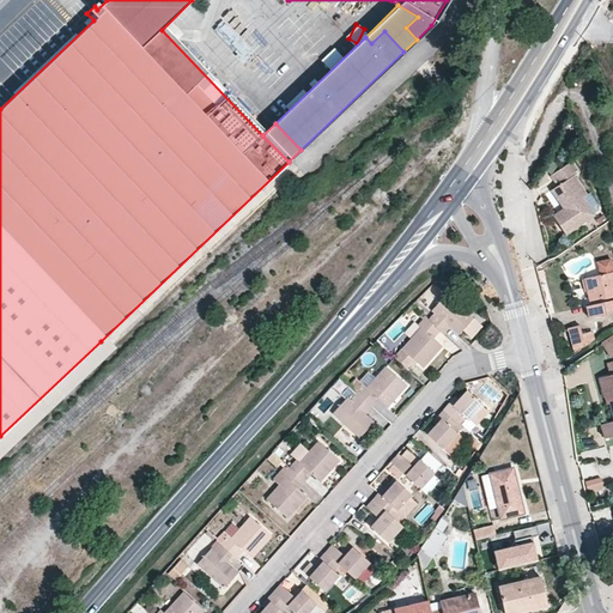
[(553,189),(562,202),(565,200),(569,206),(566,208),(554,216),(566,234),(595,214),(583,196),(587,194),(575,175),(580,173),(572,161),(552,174),(559,184),(553,189)]
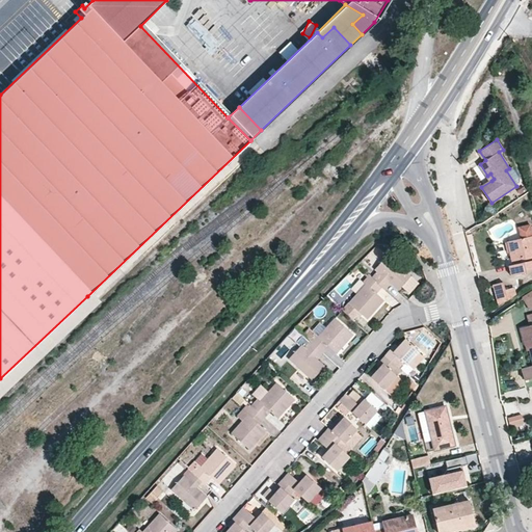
[(506,170),(515,185),(519,182),(520,178),(511,167),(509,168),(506,170)]
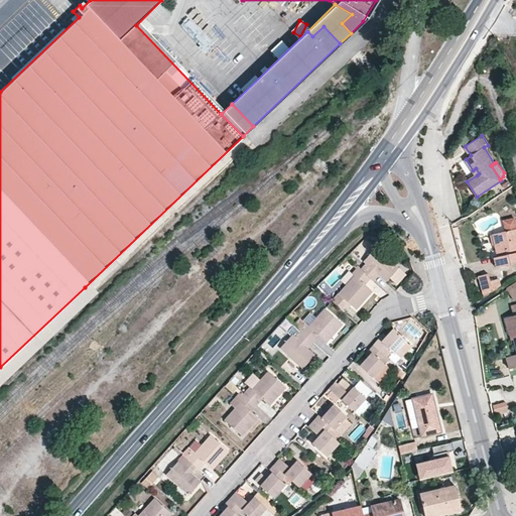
[(511,263),(515,261),(515,222),(515,219),(503,221),(506,232),(493,235),(498,257),(501,267),(511,264),(511,263)]
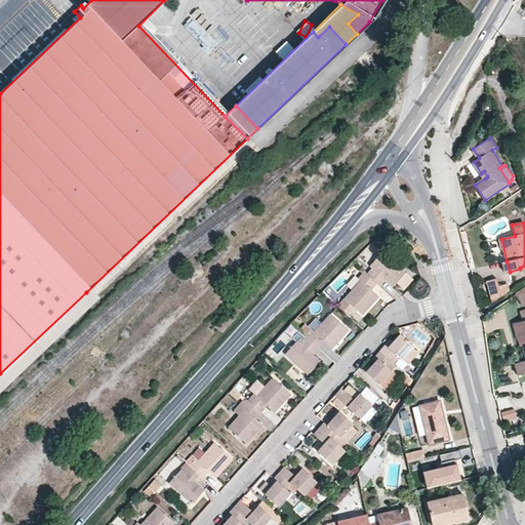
[(385,250),(338,305),(349,313),(355,309),(362,316),(379,296),(373,288),(387,276),(395,284),(408,271),(385,250)]
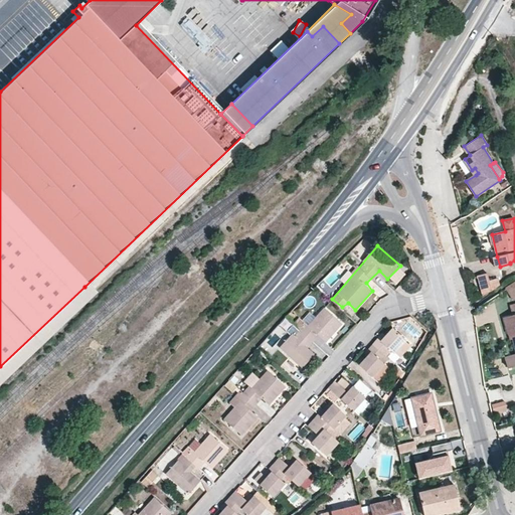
[(488,273),(478,276),(484,296),(501,287),(498,279),(490,281),(488,273)]
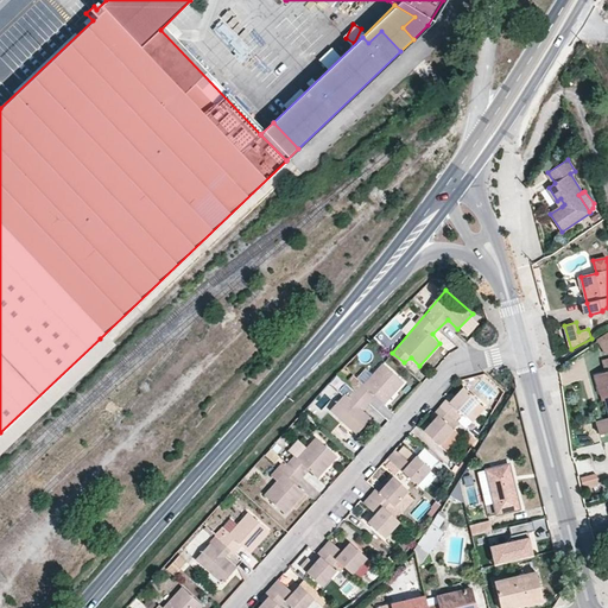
[(0,453),(111,349),(100,339),(0,431),(0,453)]
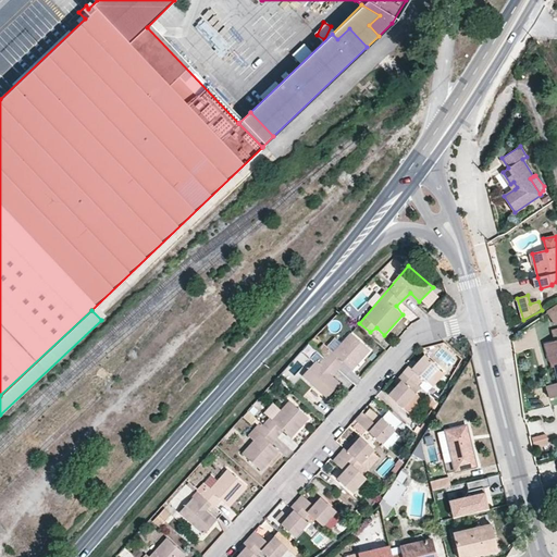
[(556,329),(554,330),(556,342),(546,344),(551,361),(556,360),(556,366),(556,385),(549,387),(552,398),(556,397),(556,329)]
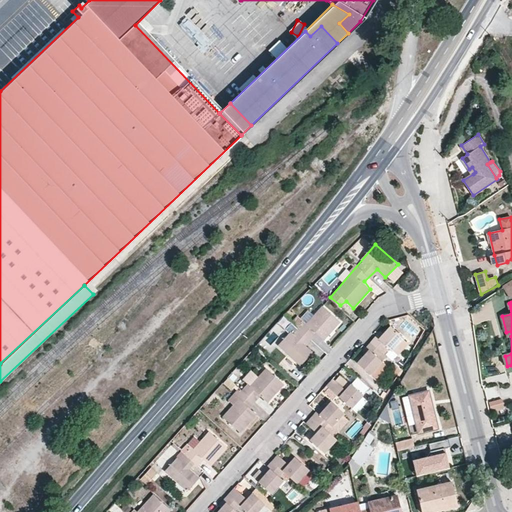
[(290,331),(279,344),(301,363),(313,350),(302,341),(314,330),(324,339),(341,321),(324,304),(308,324),(305,319),(293,333),(290,331)]
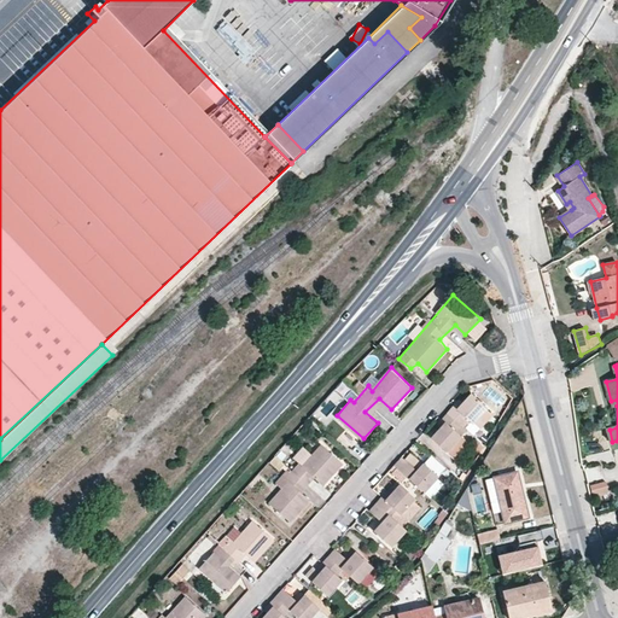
[(449,412),(467,427),(465,421),(470,417),(473,419),(487,406),(473,392),(459,408),(456,406),(449,412)]
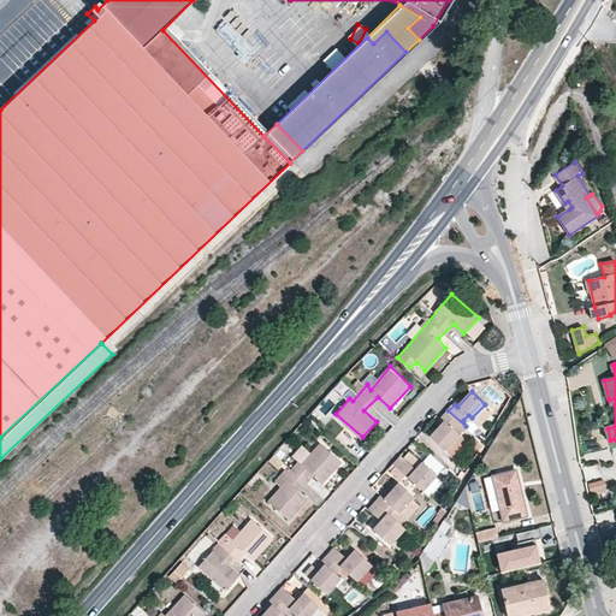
[(431,433),(445,448),(466,426),(448,410),(442,416),(445,419),(431,433)]
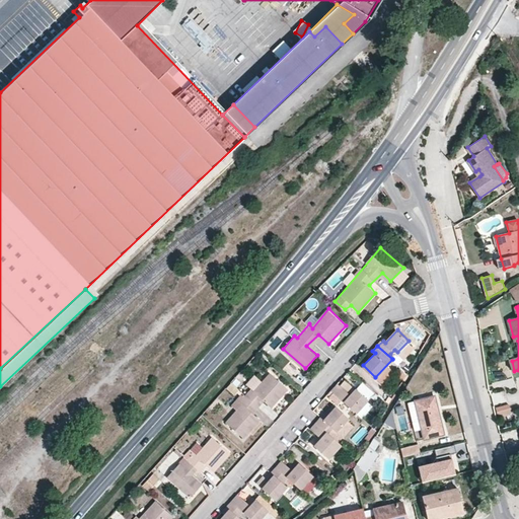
[(402,370),(399,375),(404,380),(408,373),(402,370)]
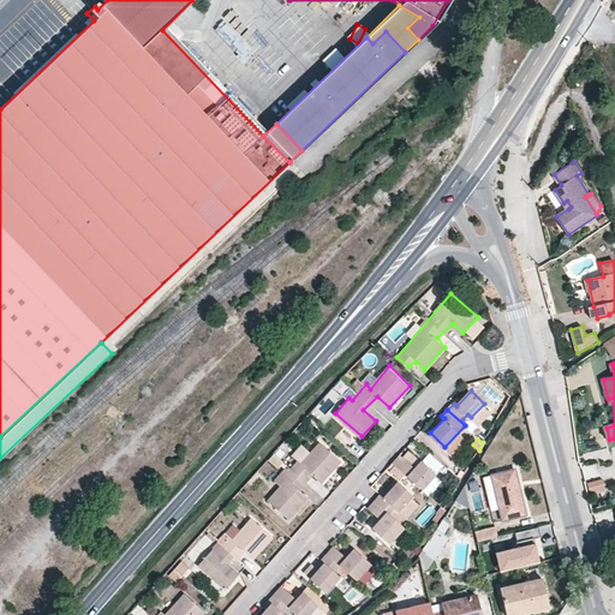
[(290,477),(269,497),(290,517),(308,496),(296,485),(310,470),(322,482),(341,461),(321,441),(302,463),(298,459),(284,473),(290,477)]
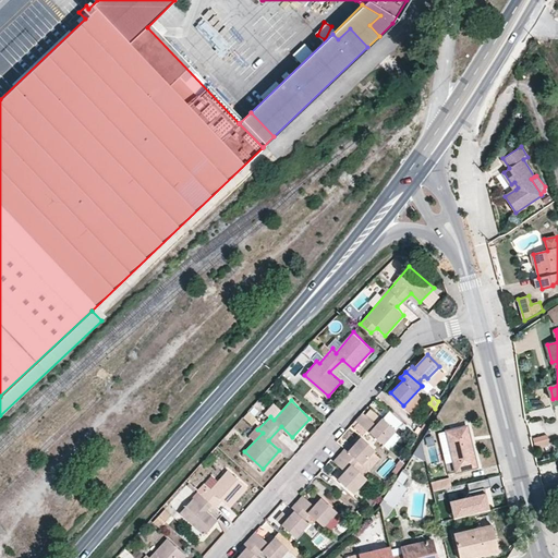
[(356,419),(384,441),(396,427),(383,416),(376,424),(364,412),(356,419)]
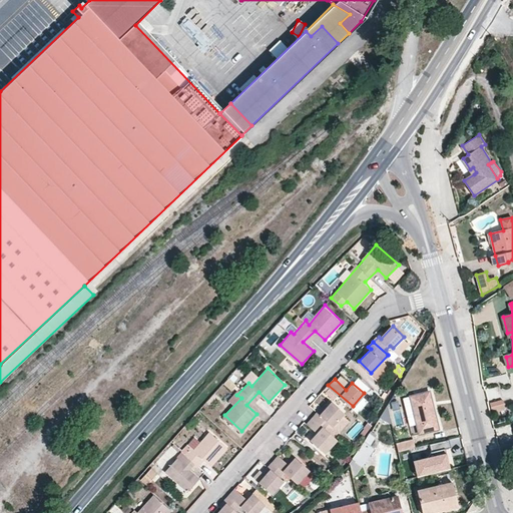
[(428,392),(410,396),(418,432),(437,428),(428,392)]
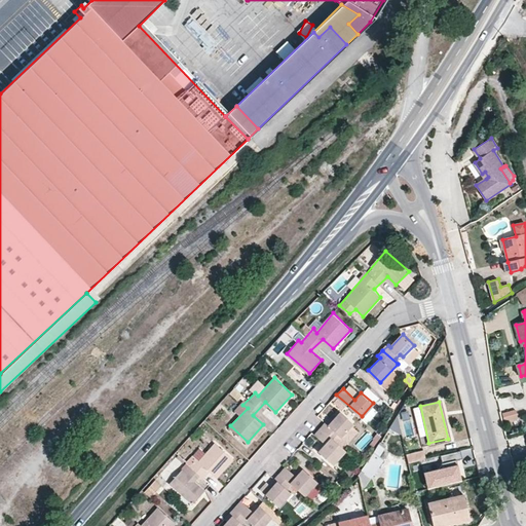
[(363,419),(368,422),(375,410),(370,407),(363,419)]
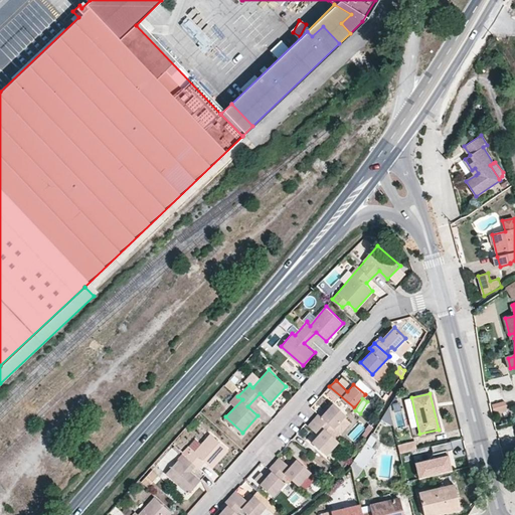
[(504,400),(492,404),(495,414),(507,410),(504,400)]
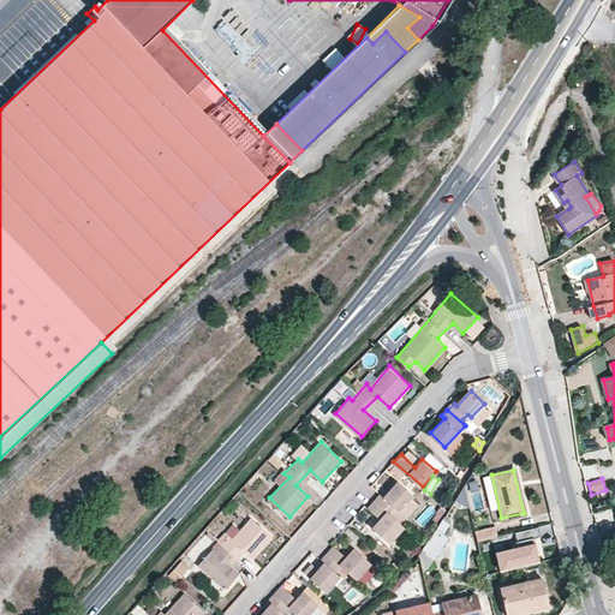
[(381,495),(369,508),(381,519),(371,527),(390,545),(406,527),(402,524),(422,503),(399,482),(383,497),(381,495)]
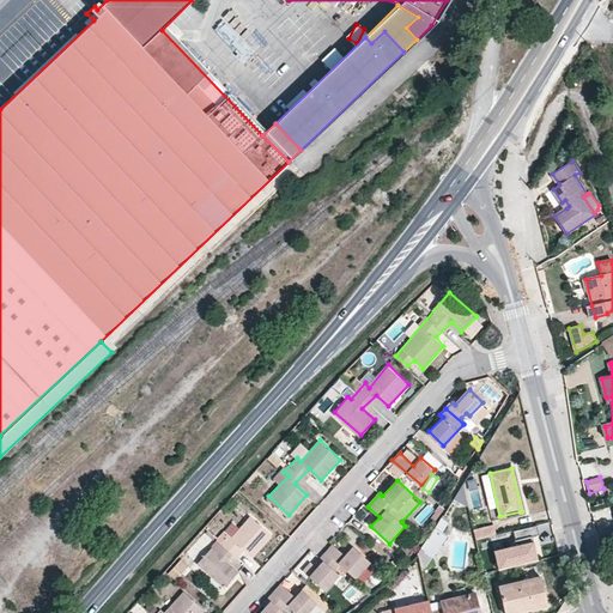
[(211,548),(196,562),(224,587),(237,571),(226,560),(241,545),(253,554),(272,533),(252,516),(230,538),(228,534),(213,551),(211,548)]
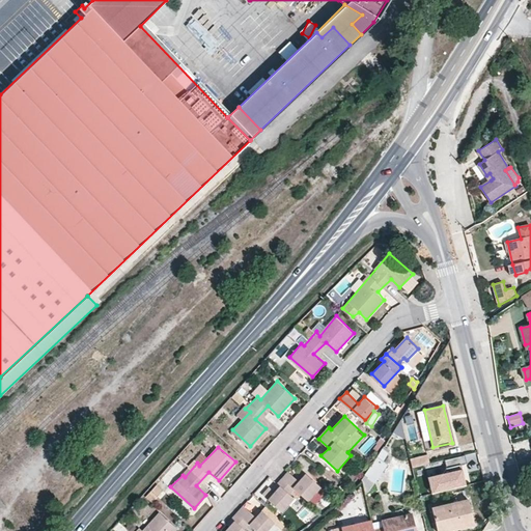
[(383,448),(376,456),(383,460),(389,452),(383,448)]
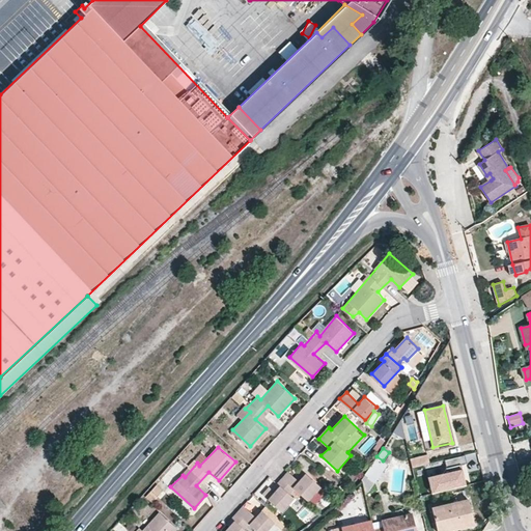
[(427,454),(409,458),(411,468),(429,464),(427,454)]
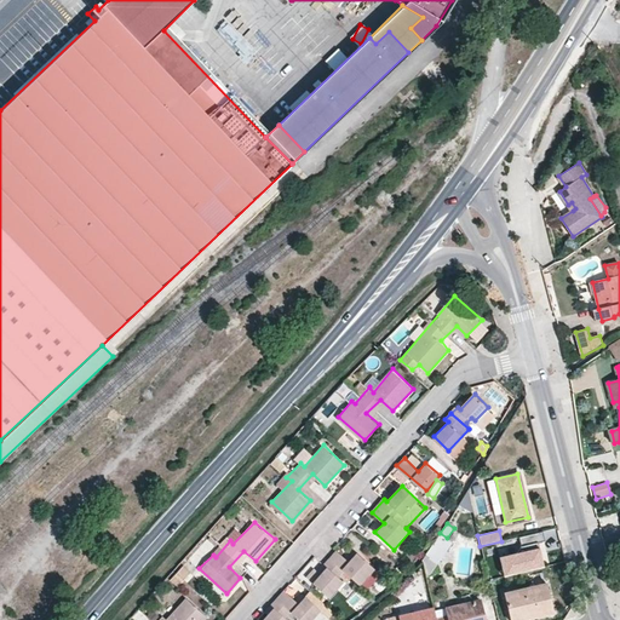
[(544,541),(541,532),(518,538),(520,546),(516,554),(499,557),(504,577),(543,567),(538,543),(544,541)]
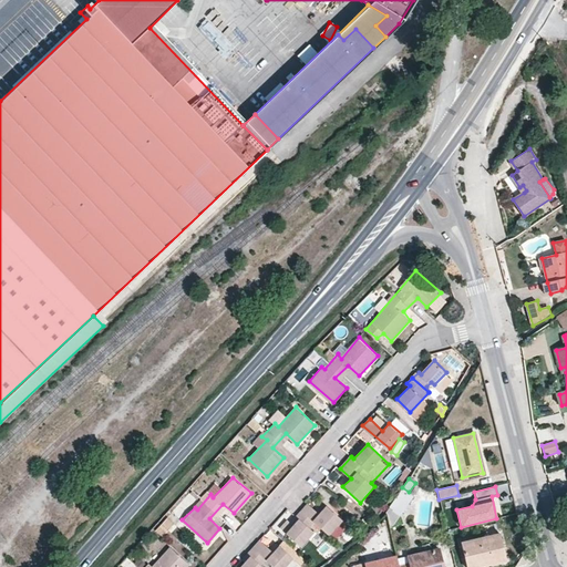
[(409,492),(402,487),(387,512),(387,514),(392,508),(398,515),(399,516),(414,495),(409,492)]
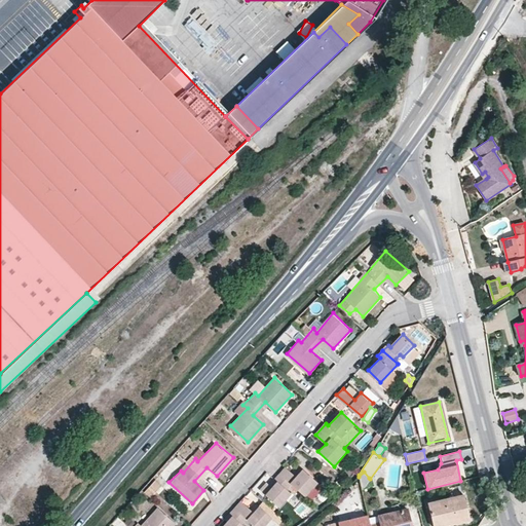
[(279,473),(292,484),(305,496),(317,482),(303,468),(296,476),(286,466),(279,473)]
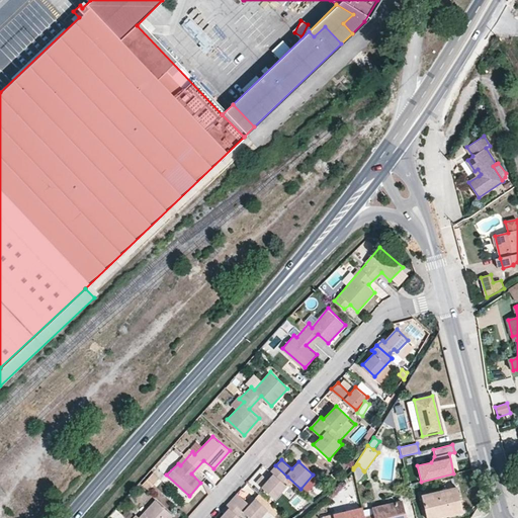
[(358,464),(353,469),(353,470),(358,476),(363,470),(358,464)]
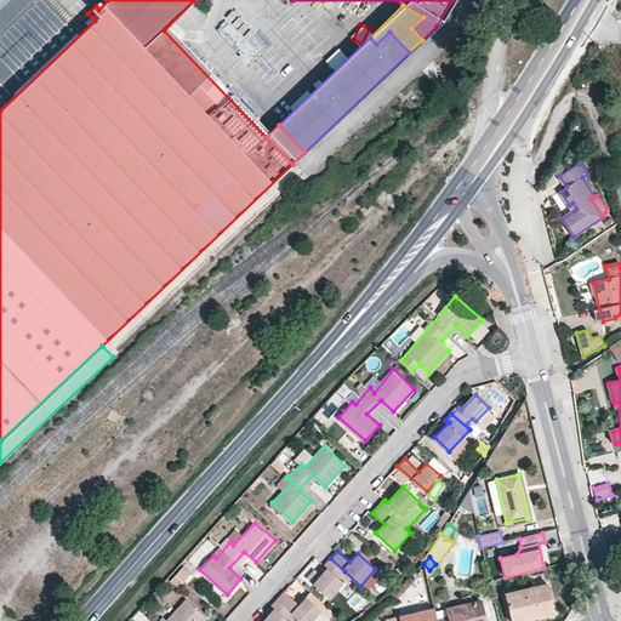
[(328,567),(313,582),(331,598),(343,584),(339,579),(345,571),(330,558),(325,564),(328,567)]
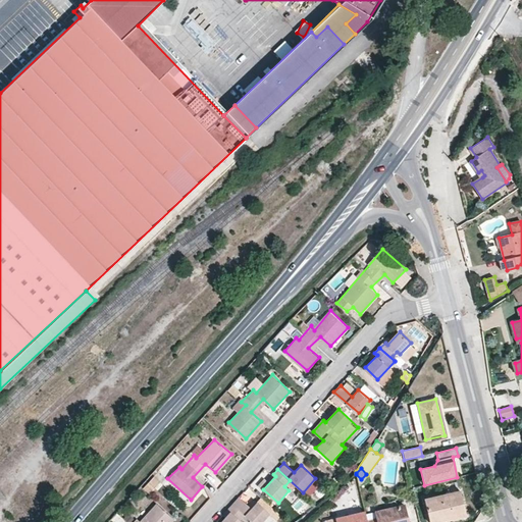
[(149,493),(160,481),(154,476),(143,488),(149,493)]
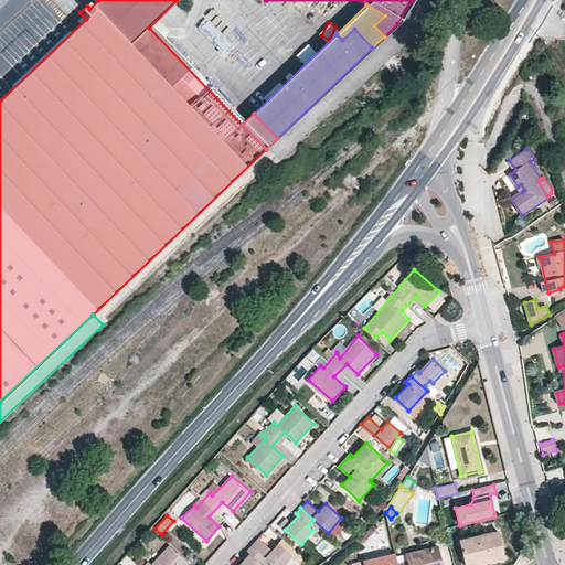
[(313,541),(322,530),(318,525),(308,536),(313,541)]
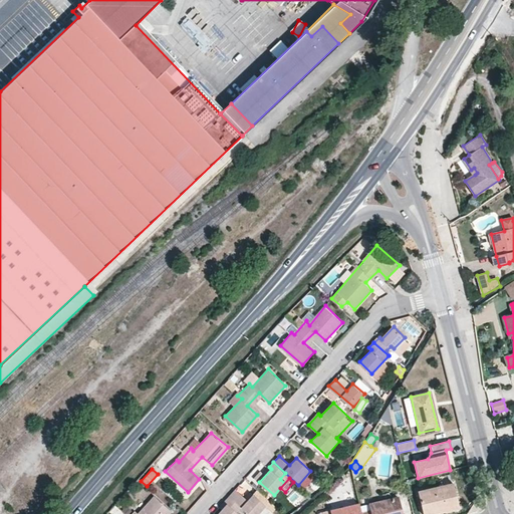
[(451,484),(419,492),(423,511),(445,505),(447,511),(457,508),(451,484)]
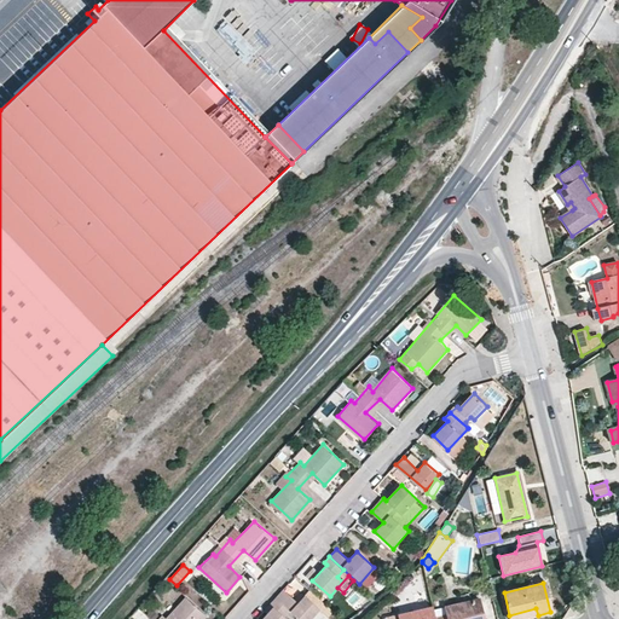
[(277,597),(291,611),(300,618),(311,618),(322,609),(305,594),(299,602),(284,589),(277,597)]
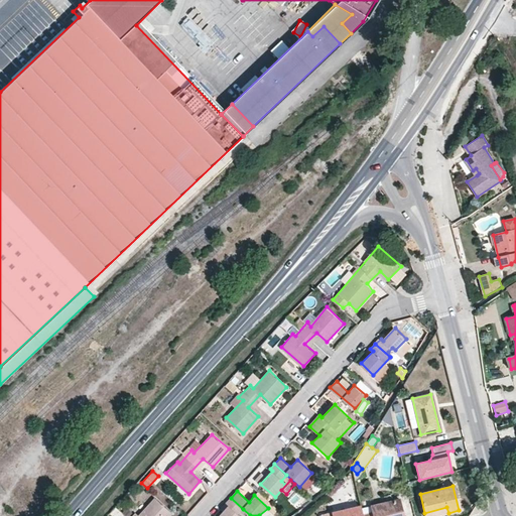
[(168,515),(171,513),(154,498),(138,515),(136,513),(133,515),(168,515)]
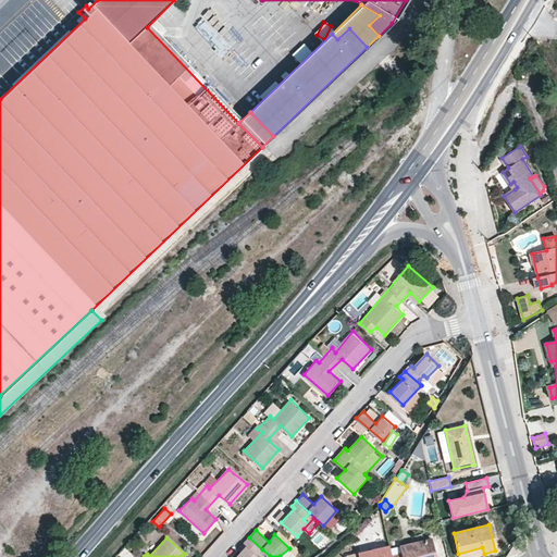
[(247,544),(234,556),(259,556),(257,555),(262,549),(249,537),(244,542),(247,544)]
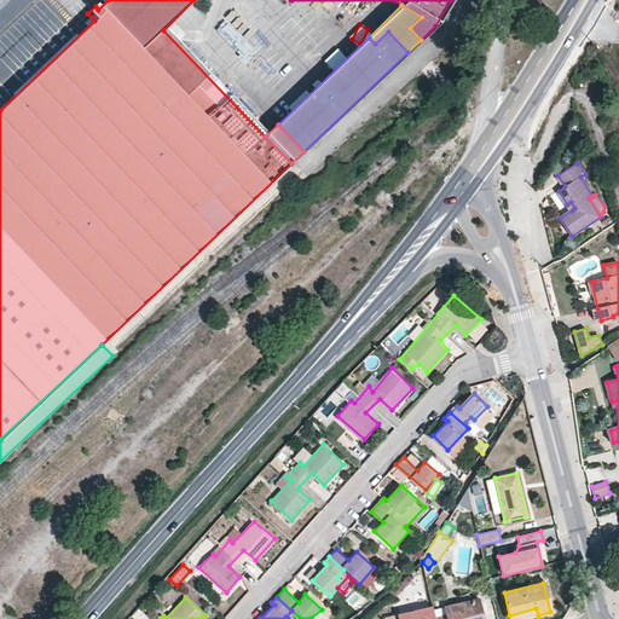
[(447,615),(434,618),(482,618),(480,600),(447,607),(447,615)]
